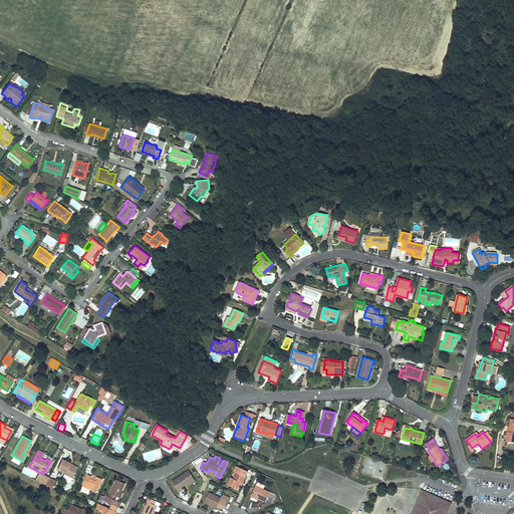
[(72,478),(76,469),(69,465),(70,463),(62,459),(57,468),(65,472),(61,479),(69,483),(72,478)]
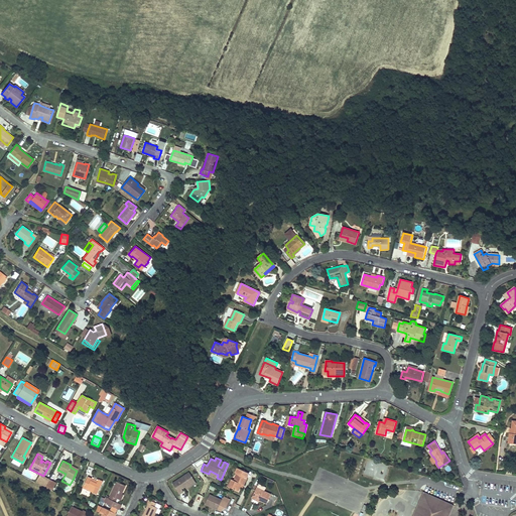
[(244,485),(247,478),(249,474),(238,468),(236,473),(238,474),(235,481),(232,480),(229,487),(239,491),(241,487),(242,484),(244,485)]
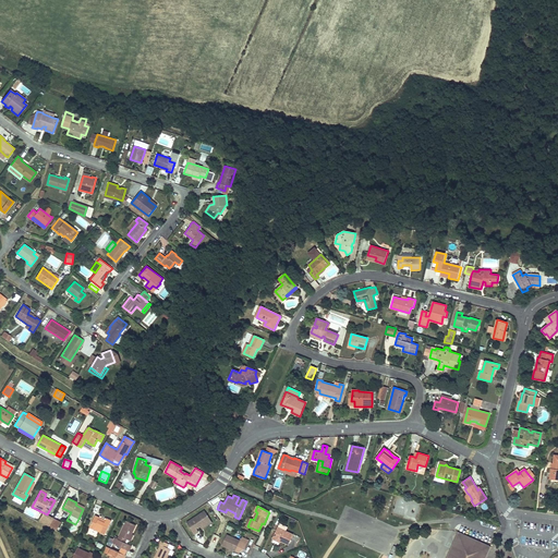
[(187,523),(195,534),(199,531),(197,529),(201,526),(211,519),(205,510),(201,513),(187,523)]
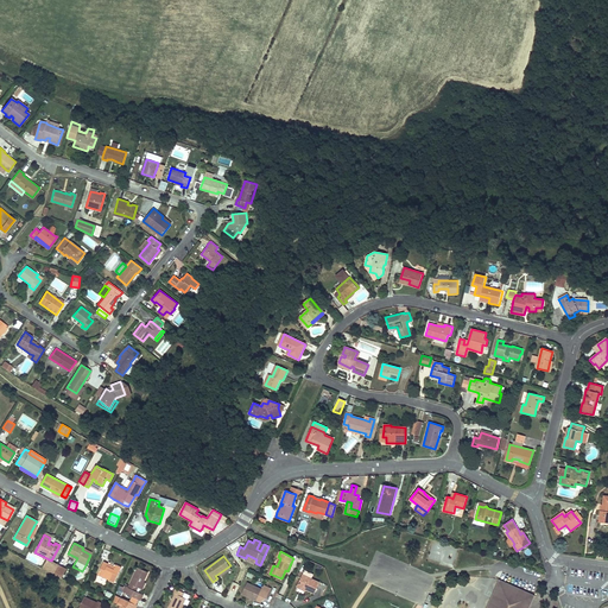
[(52,564),(49,571),(54,574),(58,564),(51,561),(46,558),(45,561),(52,564)]
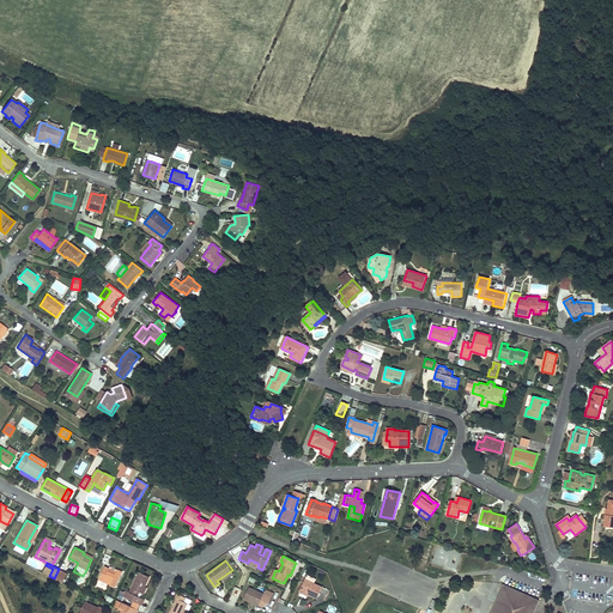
[(46,565),(42,572),(49,576),(53,569),(46,565)]
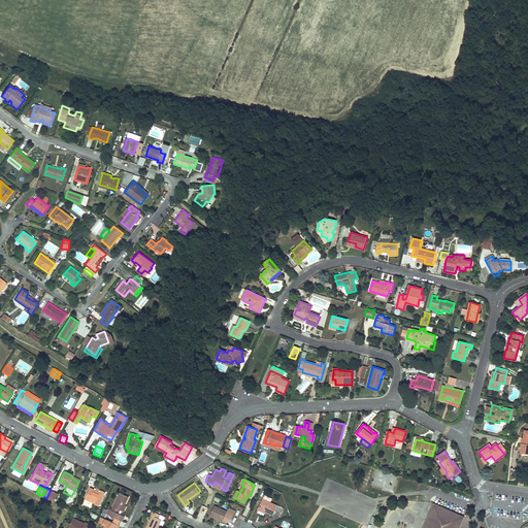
[(51,490),(46,498),(54,502),(58,494),(51,490)]
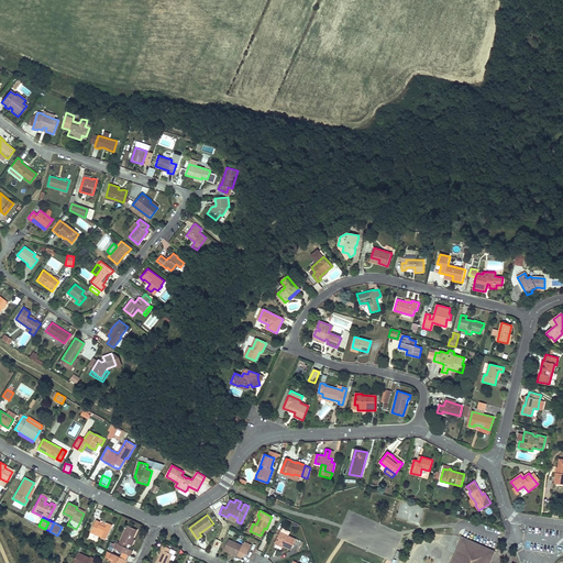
[(92,527),(90,531),(99,536),(106,539),(112,526),(108,523),(107,525),(106,527),(99,523),(97,529),(92,527)]
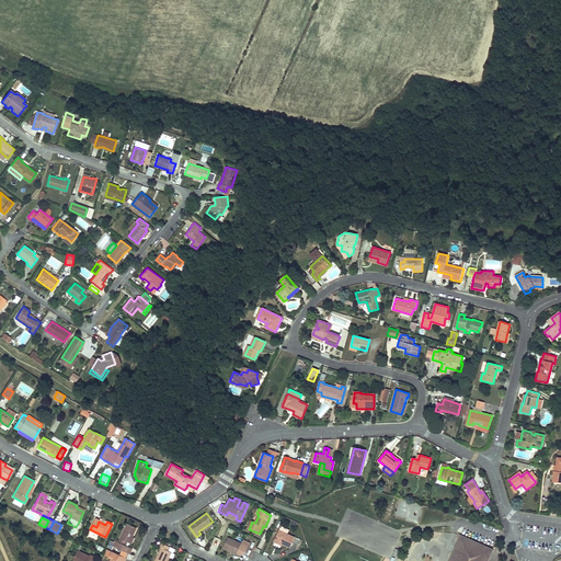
[(213,522),(202,529),(204,531),(214,525),(213,522)]
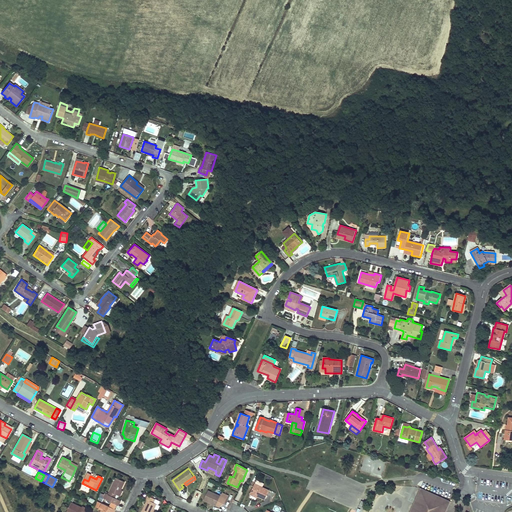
[(105,494),(103,498),(117,505),(119,500),(115,498),(117,494),(119,495),(122,490),(125,483),(116,478),(108,495),(105,494)]
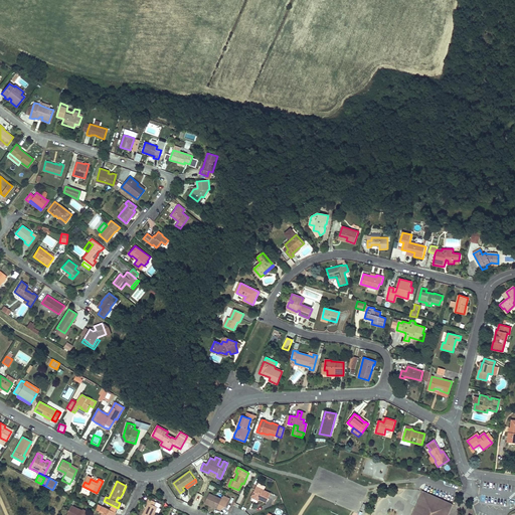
[(271,493),(265,490),(266,487),(259,483),(256,487),(251,498),(256,500),(258,499),(260,500),(267,503),(271,493)]
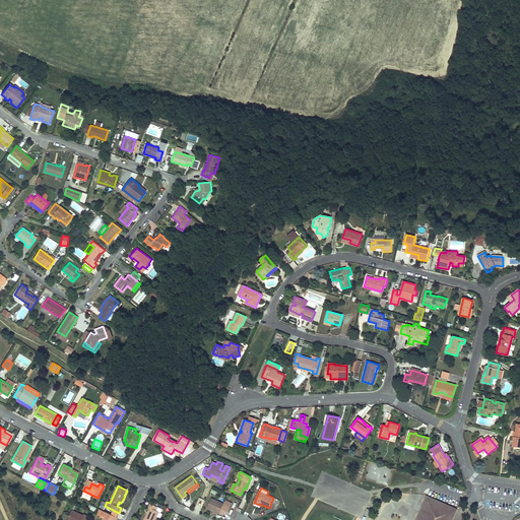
[(91,495),(83,491),(81,496),(89,500),(91,495)]
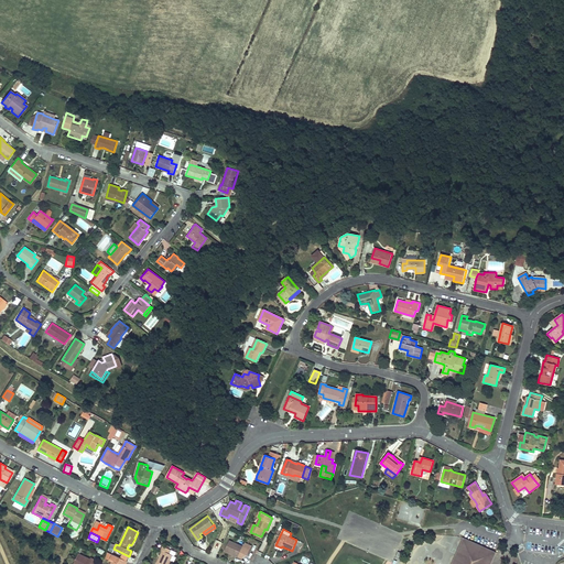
[(486,563),(492,552),(486,549),(466,540),(462,551),(458,549),(456,555),(459,556),(455,563),(486,563)]
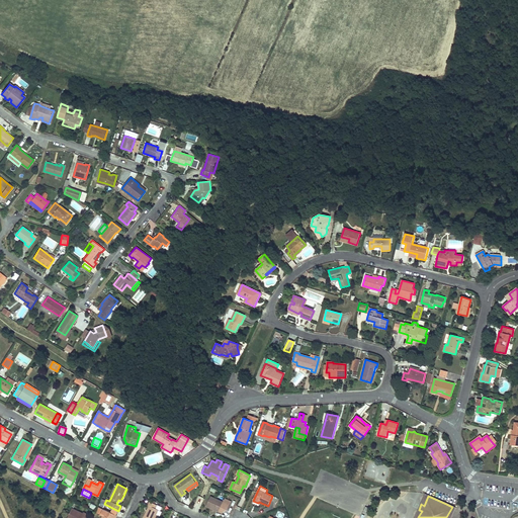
[(213,508),(220,510),(219,512),(223,514),(224,512),(227,511),(231,502),(225,499),(224,502),(210,497),(206,506),(212,509),(213,508)]
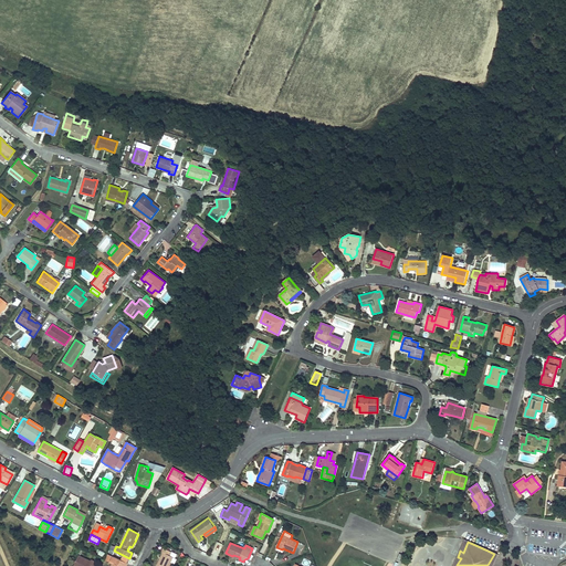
[(164,553),(157,565),(158,565),(168,565),(174,557),(170,556),(173,552),(164,548),(163,552),(164,553)]
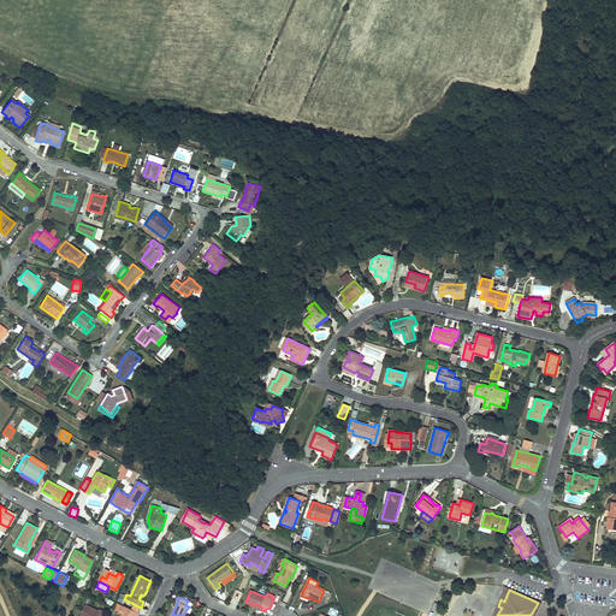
[(535,615),(542,604),(538,603),(531,615),(535,615)]
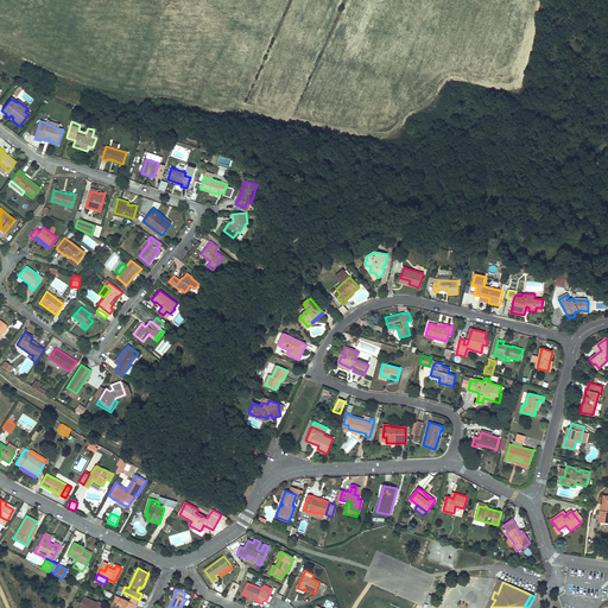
[(99,603),(97,603),(84,597),(78,607),(102,607),(105,605),(100,602),(99,603)]
